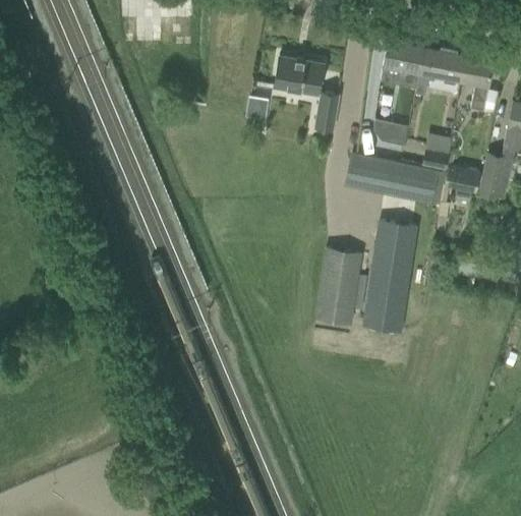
[(123,0),(123,12),(136,13),(136,0),(123,0)]
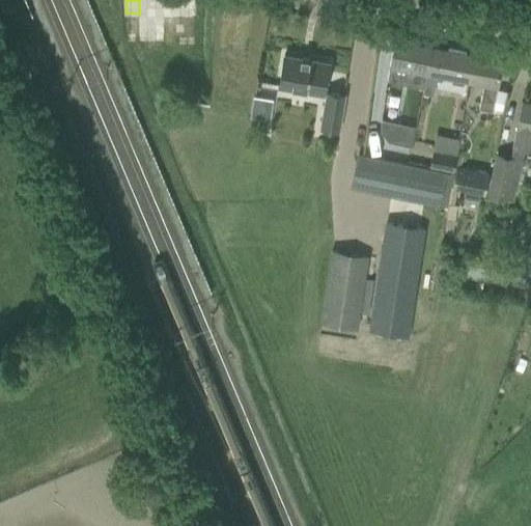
[(142,17),(143,47),(162,46),(161,17),(142,17)]
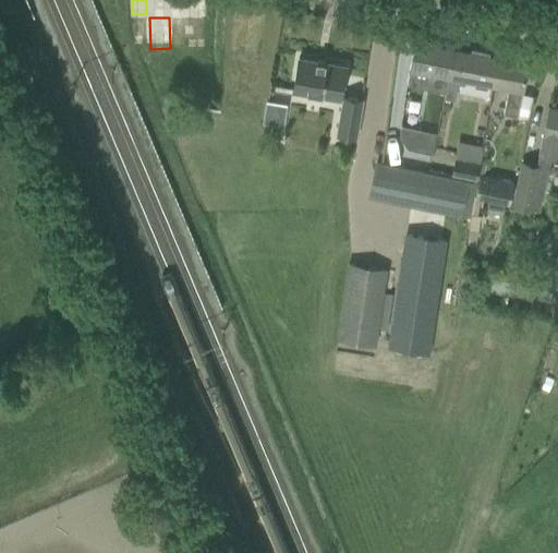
[(410,73),(407,88),(444,95),(453,46),(416,38),(410,73)]
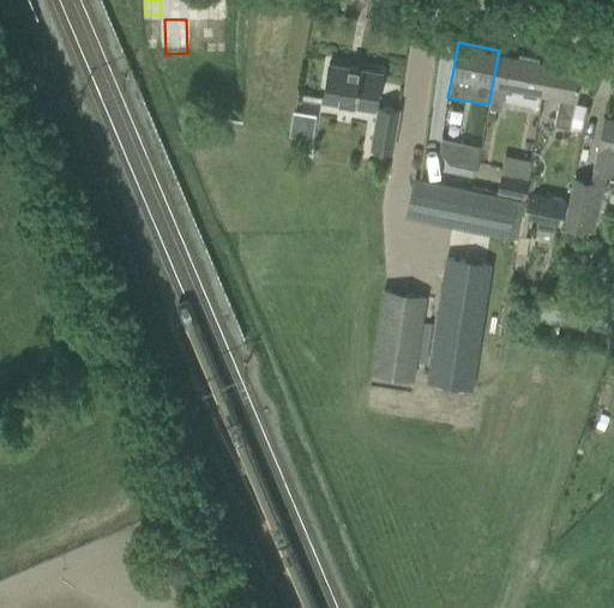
[(540,58),(499,50),(488,104),(489,106),(488,113),(501,115),(505,91),(533,97),(540,58)]
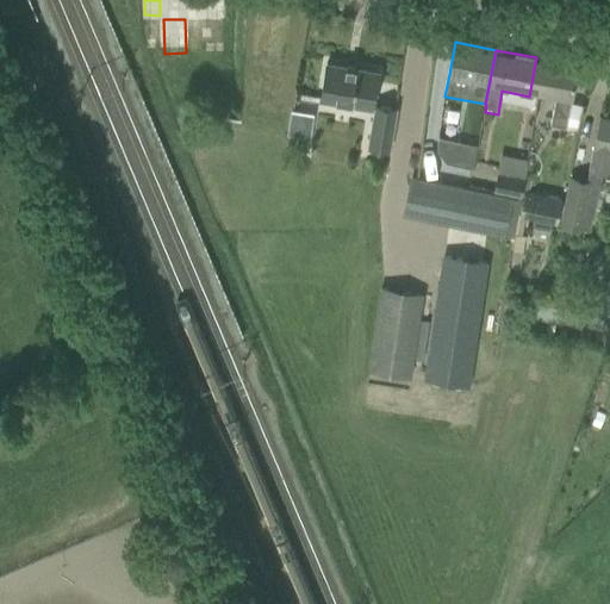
[(578,66),(536,57),(529,97),(555,101),(549,129),(565,132),(578,66)]
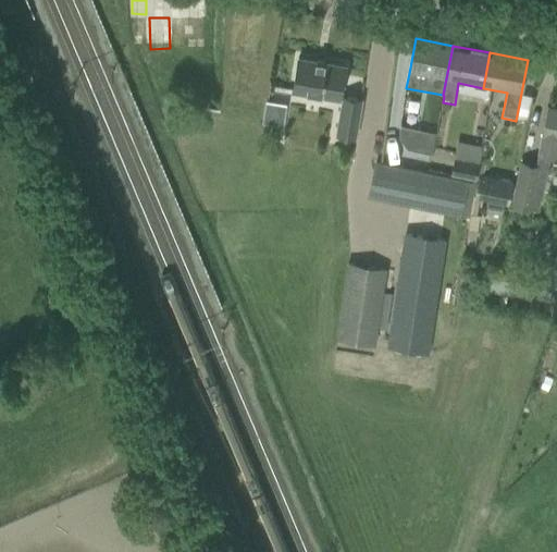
[(293,95),(338,102),(344,71),(298,62),(293,95)]
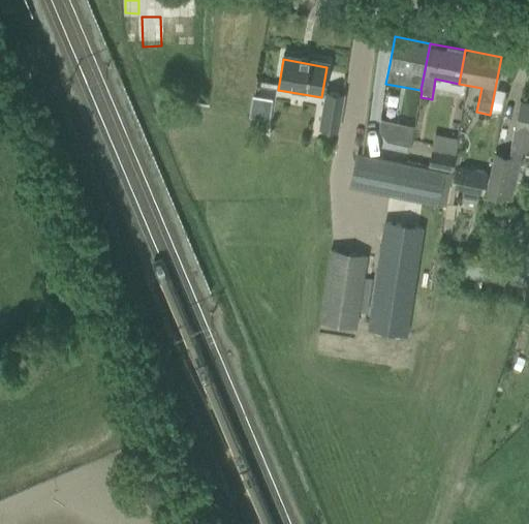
[(336,134),(339,119),(342,99),(325,96),(319,131),(336,134)]
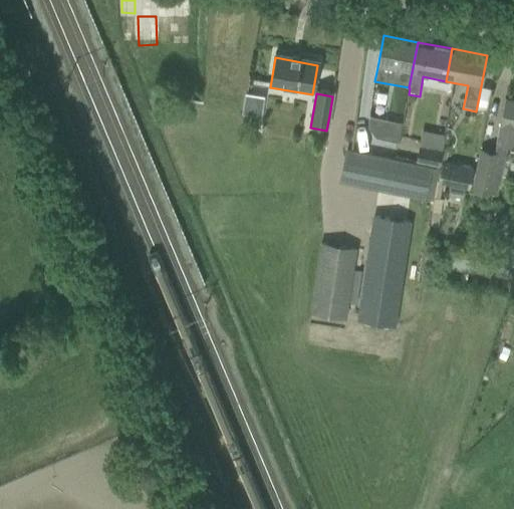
[(247,97),(246,118),(267,119),(267,98),(247,97)]
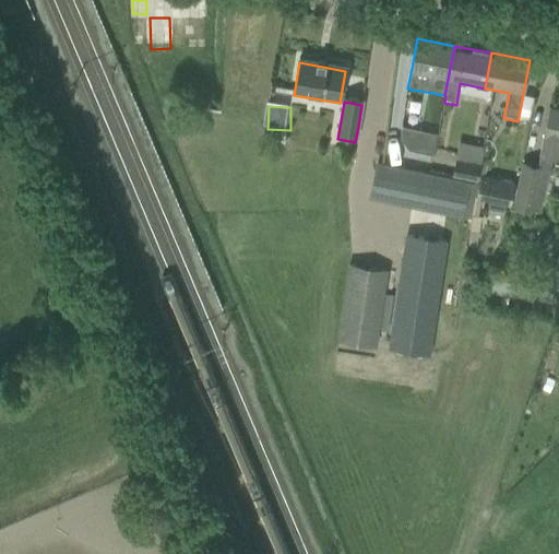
[(547,177),(551,163),(555,164),(556,160),(558,160),(558,115),(549,113),(543,140),(544,140),(539,160),(537,171),(523,167),(514,210),(531,214),(531,213),(539,215),(544,195),(545,195),(549,178),(547,177)]
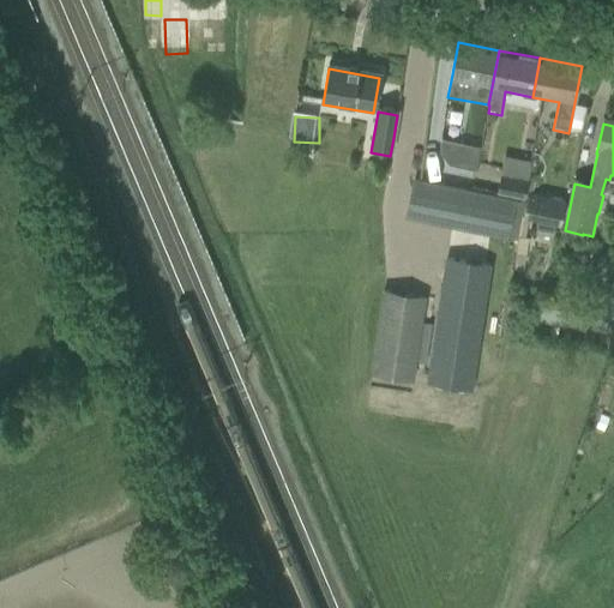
[(524,203),(530,174),(503,168),(497,197),(524,203)]
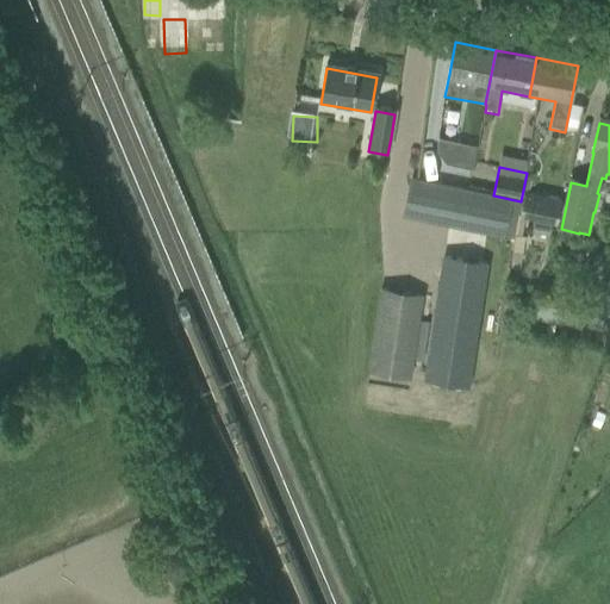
[(502,240),(509,203),(411,184),(404,219),(502,240)]
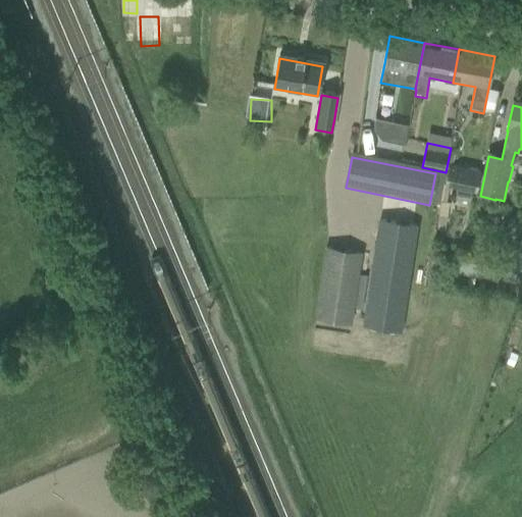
[(476,194),(480,174),(468,171),(467,172),(448,168),(444,188),(476,194)]
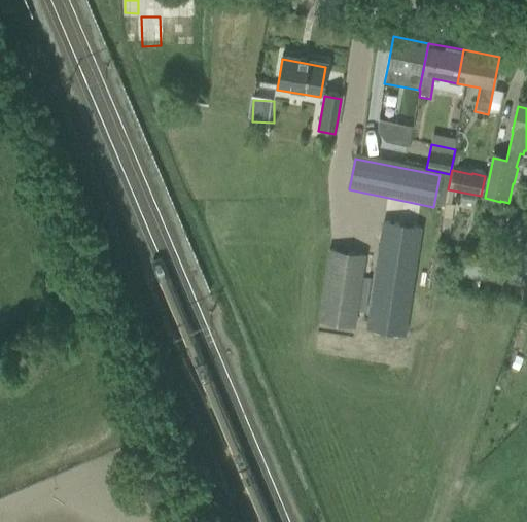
[(383,225),(366,331),(403,337),(420,231),(383,225)]
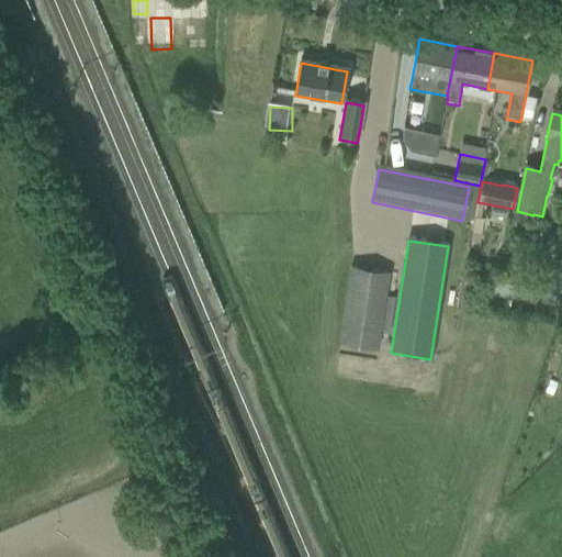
[(386,300),(390,277),(350,270),(339,345),(378,352),(379,348),(388,349),(394,301),(386,300)]
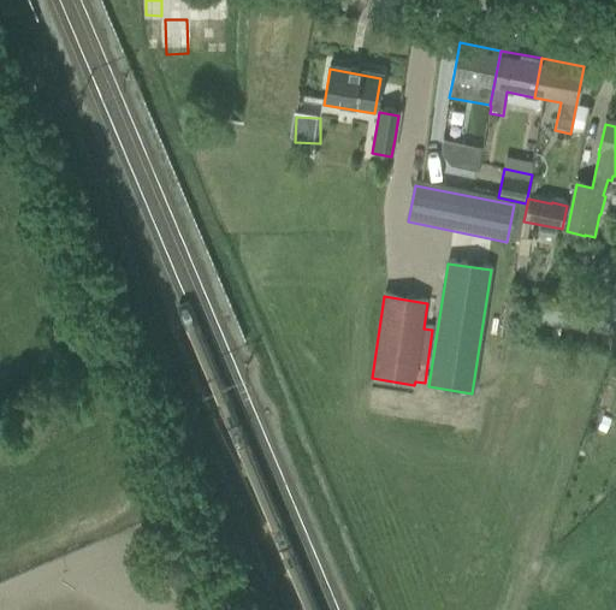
[(566,319),(564,329),(582,332),(584,323),(566,319)]
